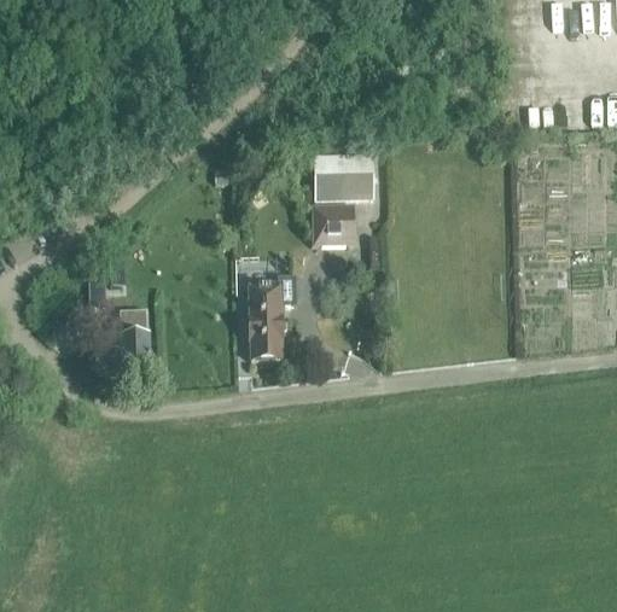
[(498,115),(472,120),(475,132),(500,127),(498,115)]
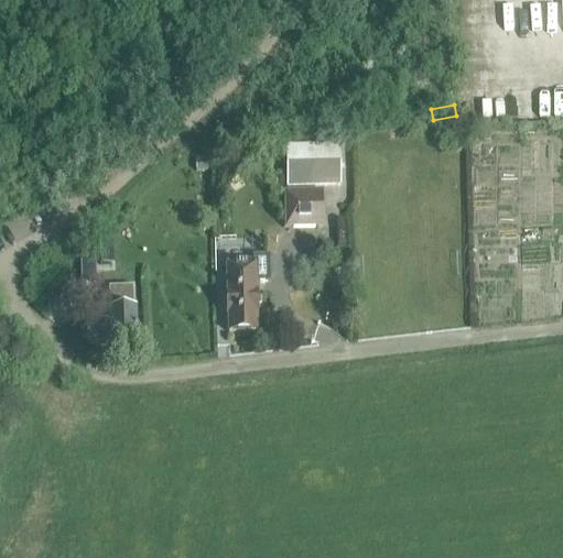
[(287,141),(287,183),(342,182),(340,140),(287,141)]
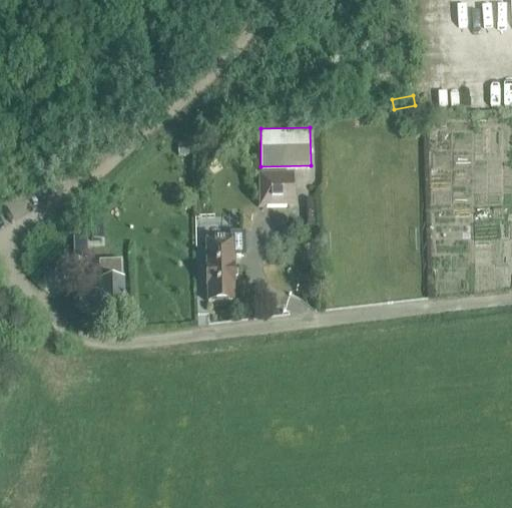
[(178,141),(179,152),(189,151),(188,140),(178,141)]
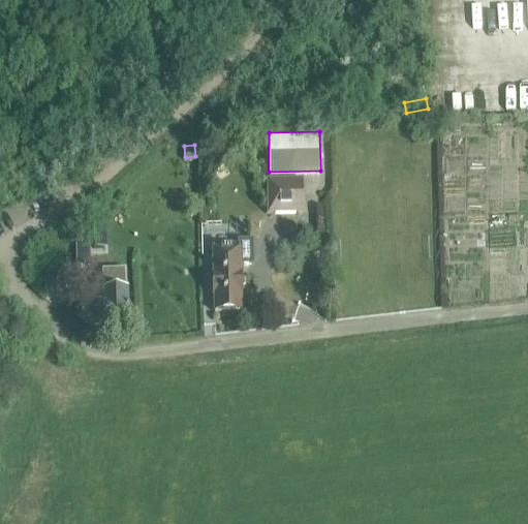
[(269,210),(303,209),(303,176),(268,177),(269,210)]
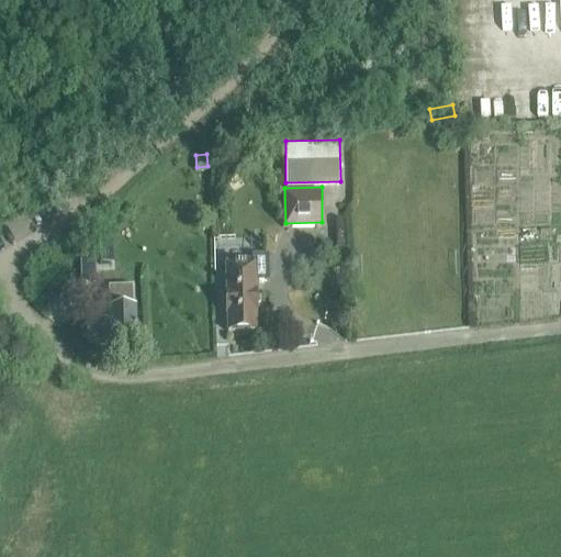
[(98,235),(99,257),(108,257),(108,235),(98,235)]
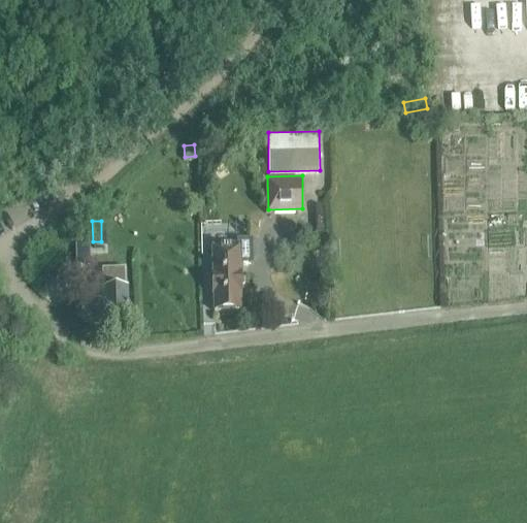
[(239,238),(212,238),(213,268),(212,268),(212,289),(213,289),(215,305),(240,304),(240,288),(240,267),(239,267),(239,238)]
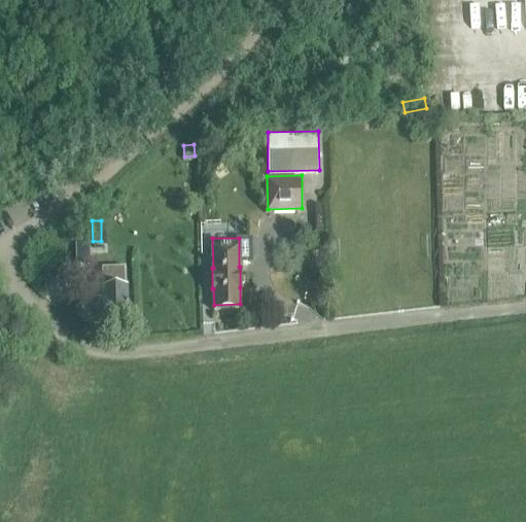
[(91,241),(74,241),(74,262),(91,262),(91,241)]
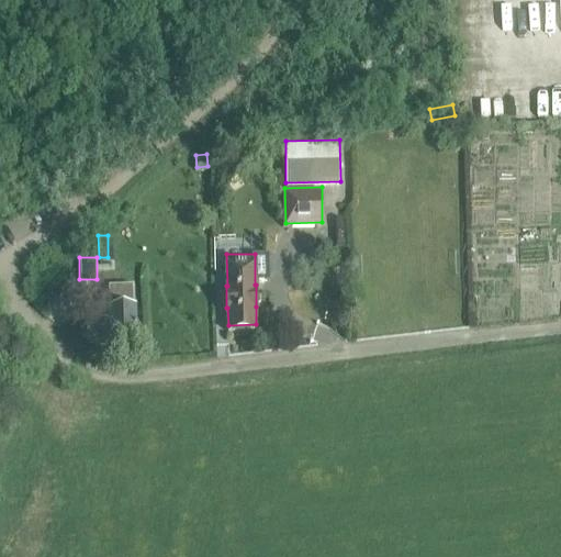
[(136,337),(135,300),(128,300),(127,276),(109,276),(110,312),(86,313),(86,335),(110,334),(110,338),(136,337)]
